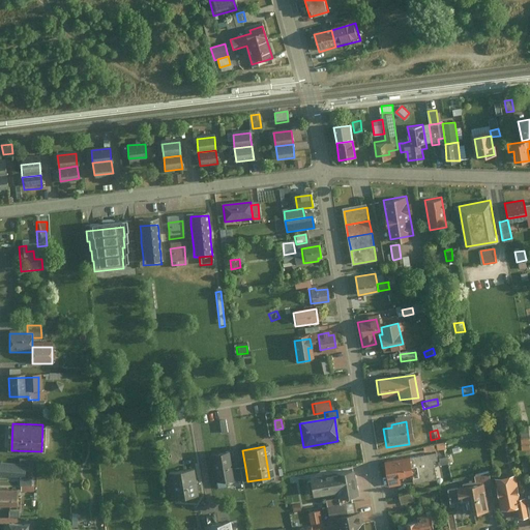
[(436,455),(443,453),(442,448),(442,447),(435,448),(436,455)]
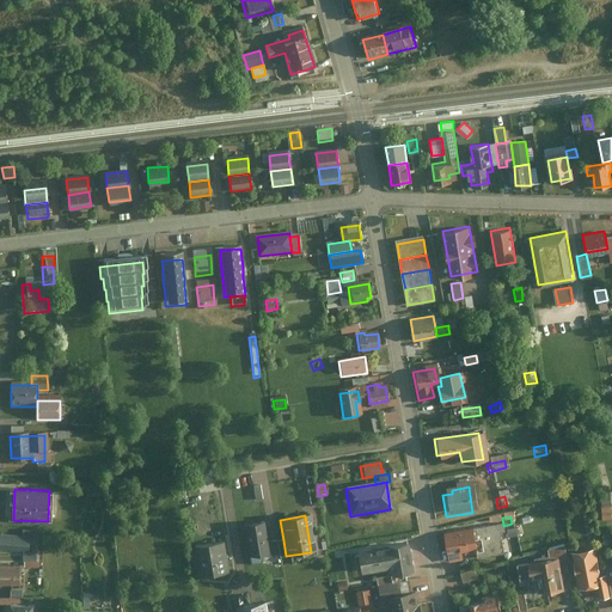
[(270,556),(268,543),(264,522),(242,526),(246,560),(270,556)]
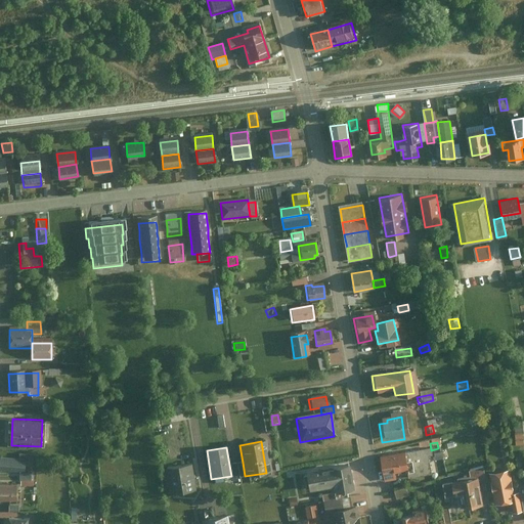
[(431,457),(431,454),(403,460),(407,479),(407,481),(434,476),(433,465),(431,457)]
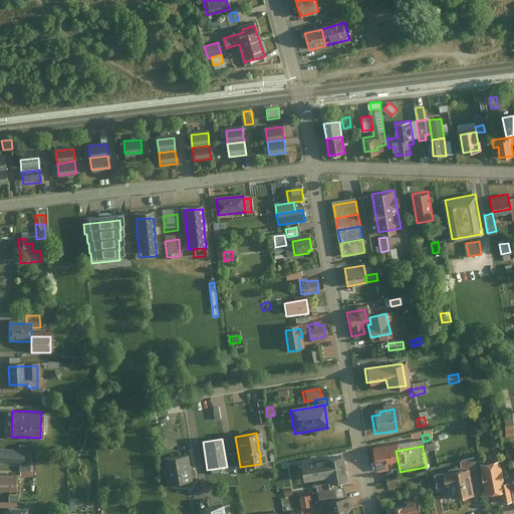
[(0,456),(0,460),(25,463),(26,450),(18,450),(1,448),(0,456)]
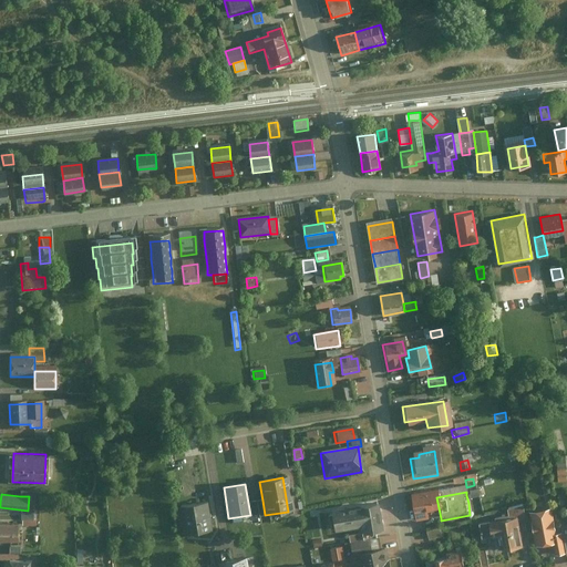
[(466,495),(468,503),(477,502),(475,494),(466,495)]
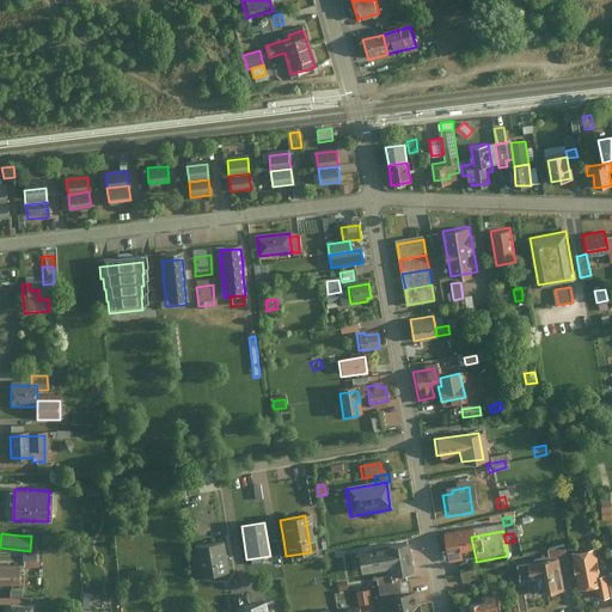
[(476,560),(471,537),(442,542),(447,564),(476,560)]
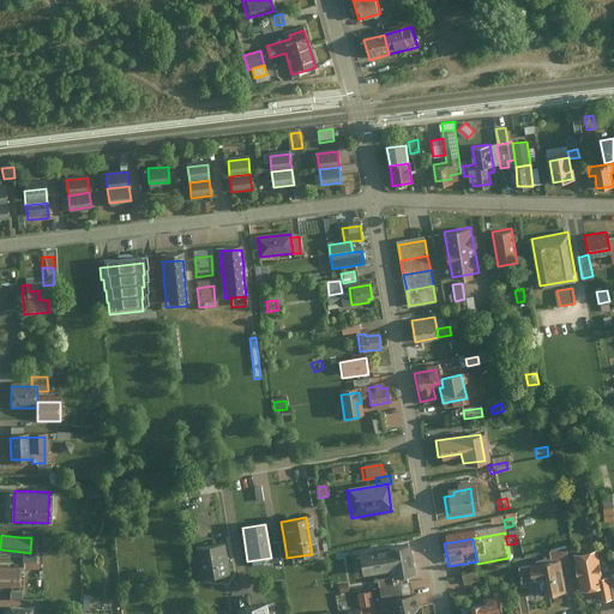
[(287,558),(284,542),(276,543),(280,559),(287,558)]
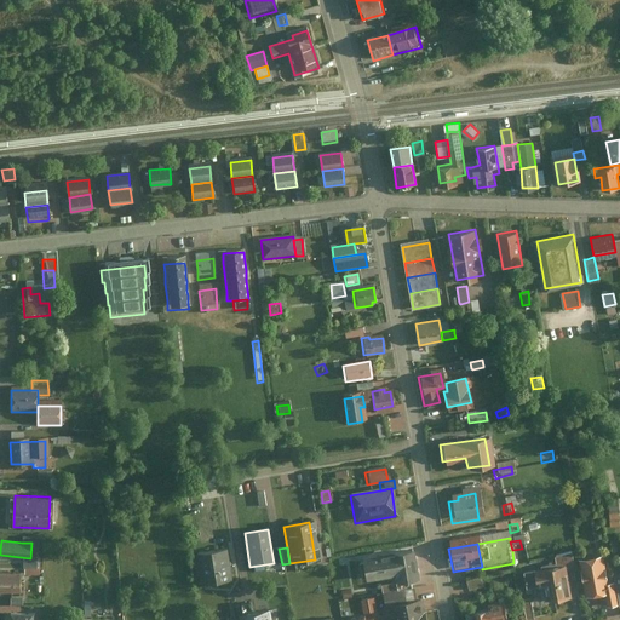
[(282,564),(279,549),(271,550),(274,563),(274,566),(282,564)]
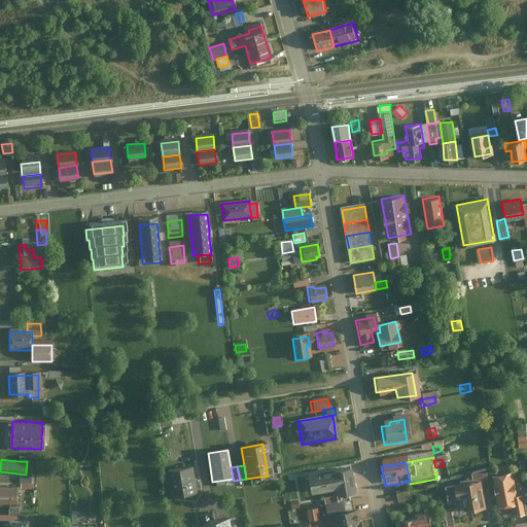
[(195,493),(190,467),(165,471),(169,497),(195,493)]
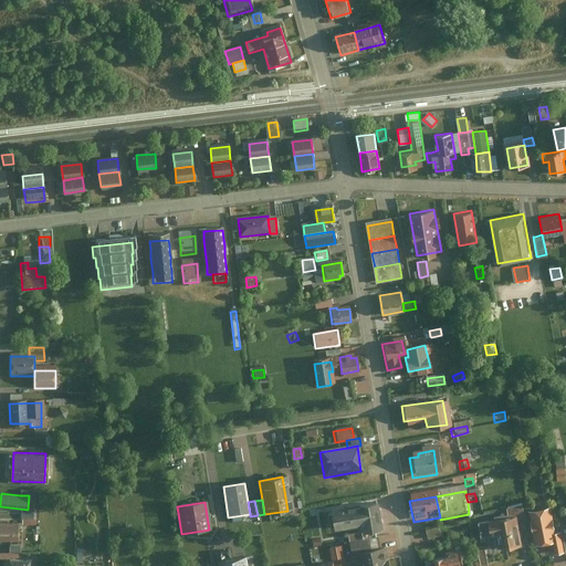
[(328,517),(331,531),(358,526),(359,534),(377,531),(373,505),(326,513),(327,517),(328,517)]
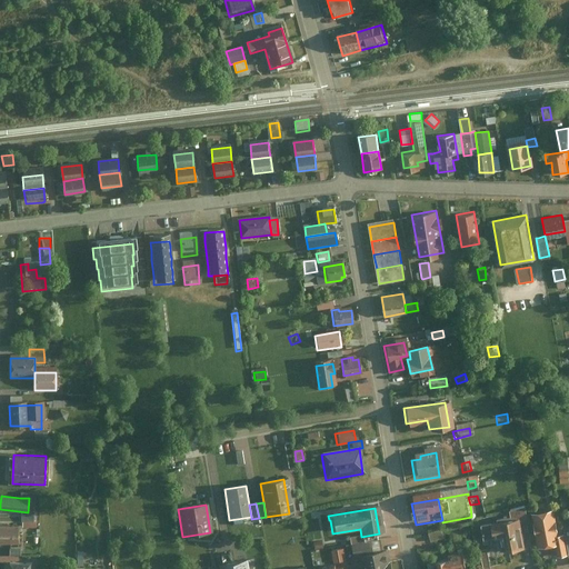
[(523,521),(521,510),(506,513),(508,525),(517,523),(523,521)]
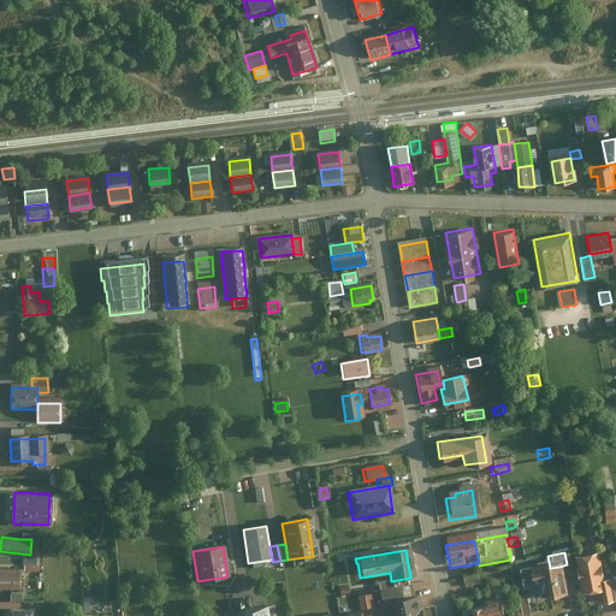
[(602,582),(598,555),(574,558),(580,593),(598,591),(597,584),(602,582)]
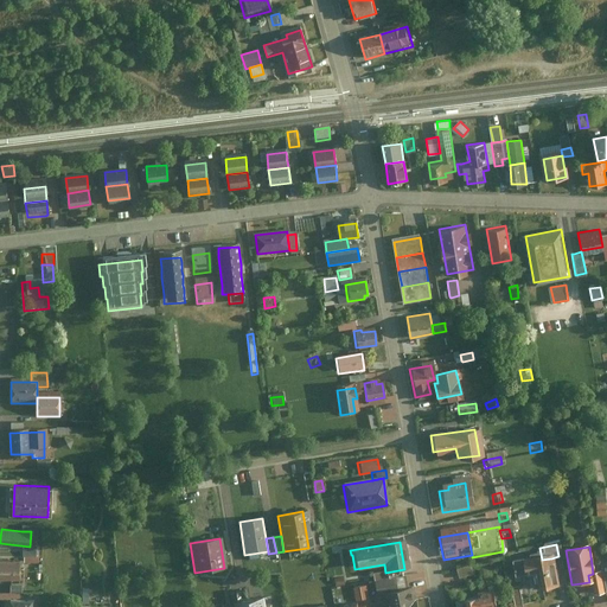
[(38,548),(24,548),(24,562),(38,562),(38,548)]
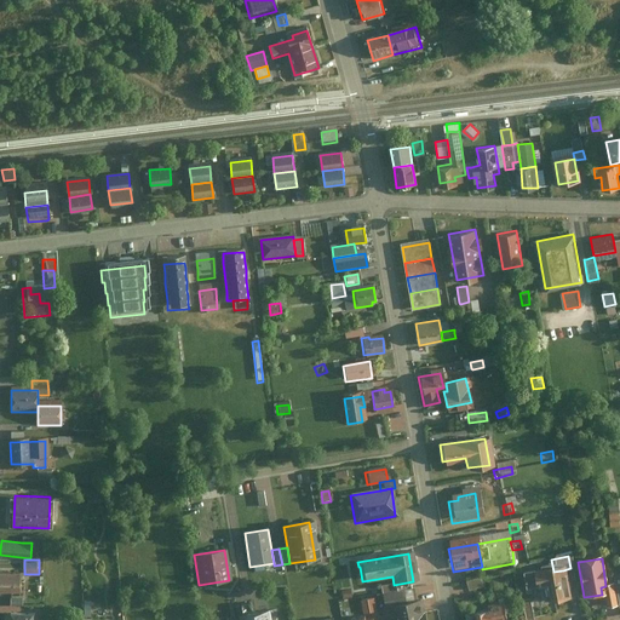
[(568,598),(563,570),(554,572),(530,575),(532,584),(544,583),(547,602),(568,598)]
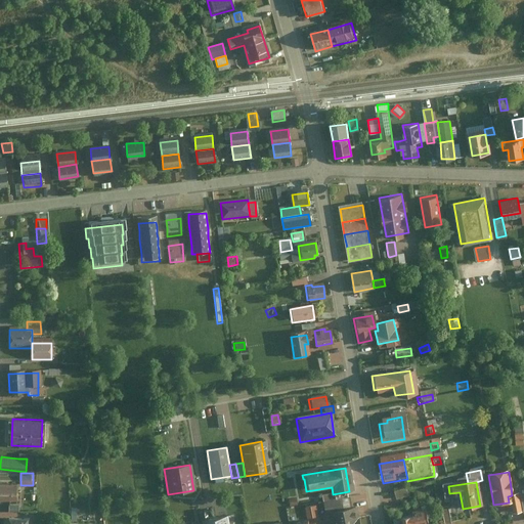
[(0,499),(17,500),(17,484),(0,483),(0,499)]
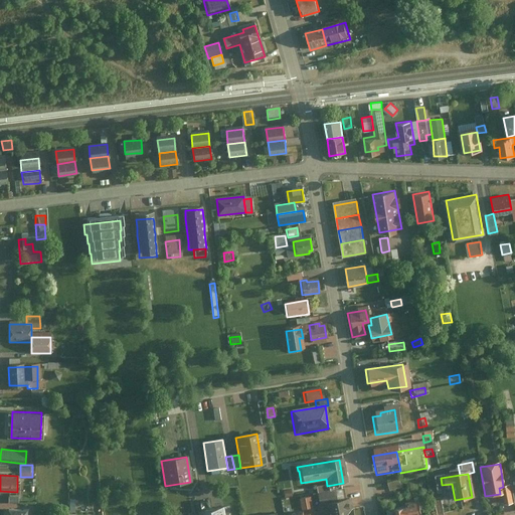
[(442,485),(441,478),(441,477),(433,478),(435,491),(443,490),(442,485)]
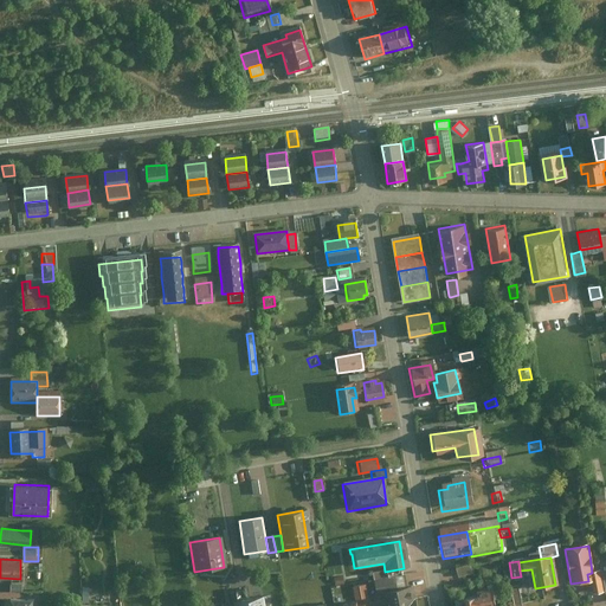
[(424,568),(408,572),(412,584),(427,579),(424,568)]
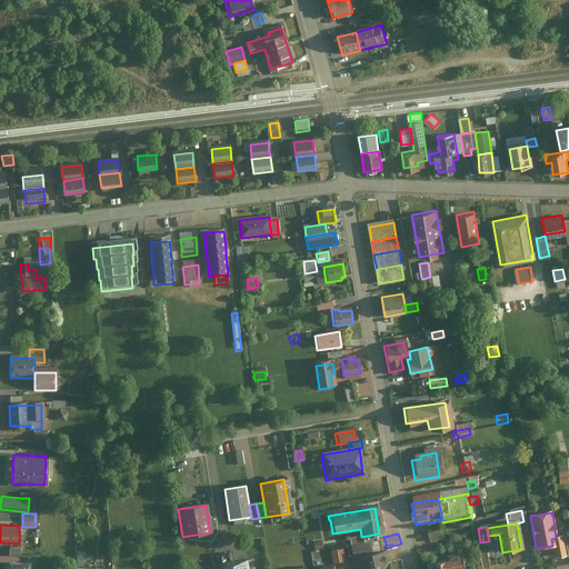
[(428,543),(440,540),(439,535),(427,538),(428,543)]
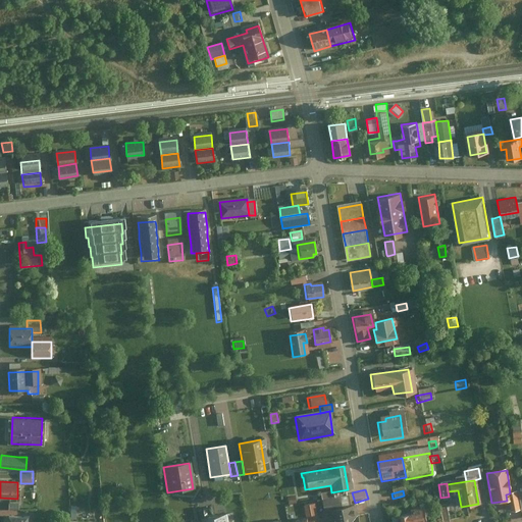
[(509,513),(518,512),(517,500),(515,492),(510,493),(506,494),(507,501),(509,513)]
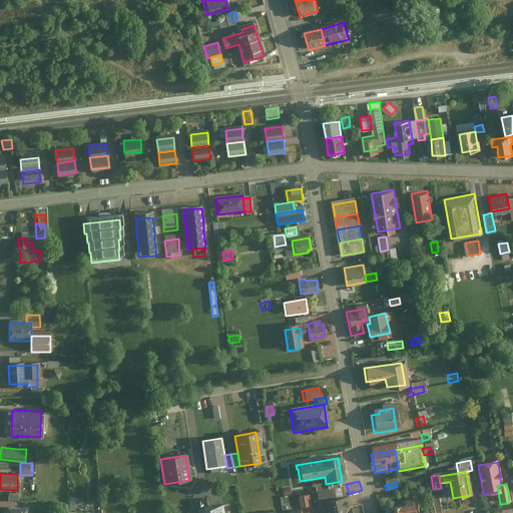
[(317,493),(328,491),(327,485),(316,486),(317,493)]
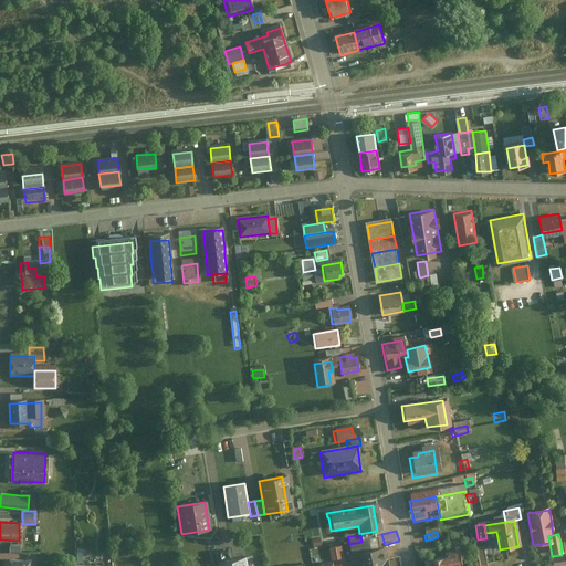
[(356,555),(369,553),(367,541),(362,542),(349,544),(352,556),(356,555)]
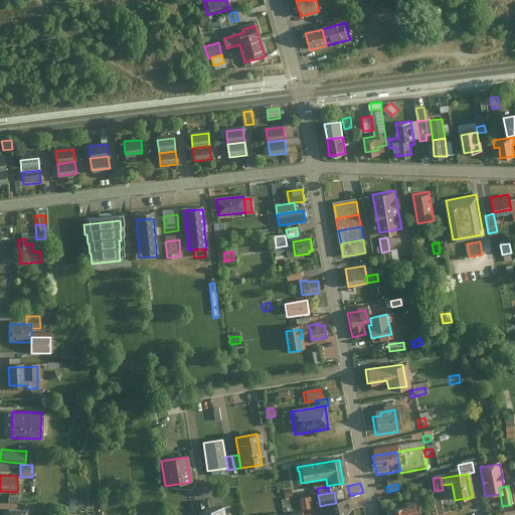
[(313,507),(311,497),(300,499),(302,509),(313,507)]
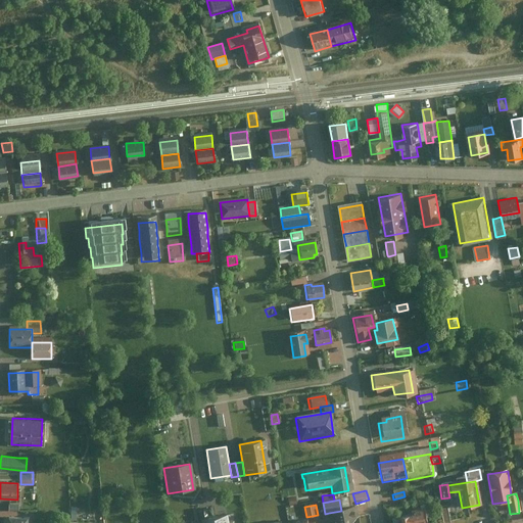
[(441,522),(448,522),(446,508),(439,509),(441,522)]
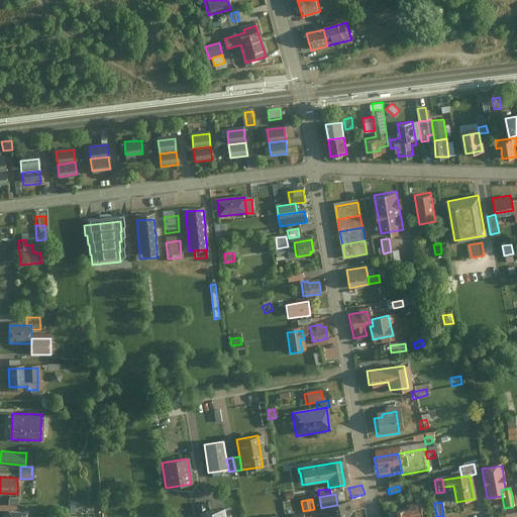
[(337,505),(325,507),(326,516),(353,516),(353,513),(351,514),(349,503),(337,505)]
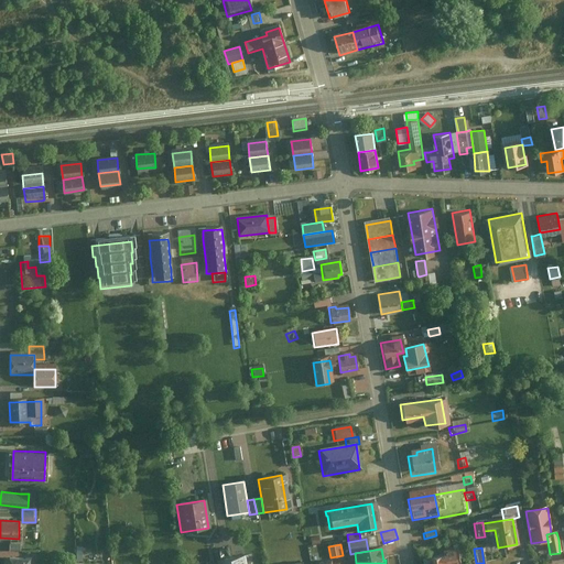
[(247,563),(246,554),(218,559),(218,563),(247,563)]
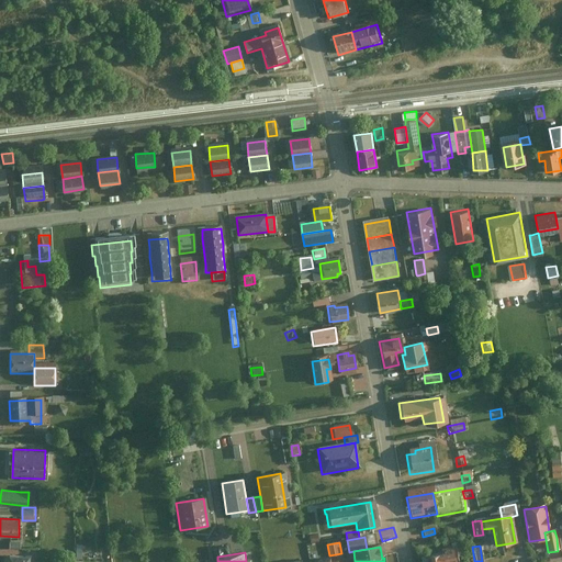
[(425,558),(425,561),(452,561),(453,561),(452,552),(425,558)]
